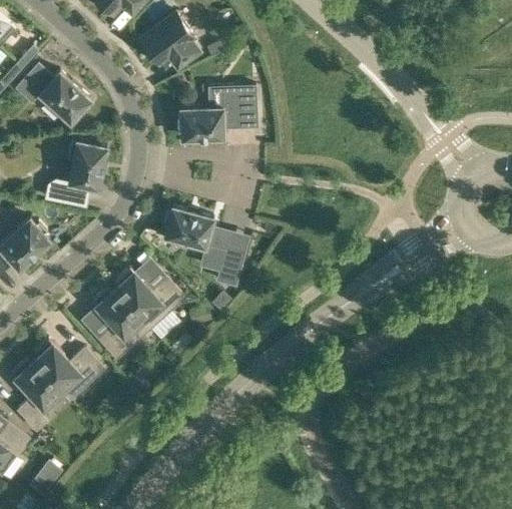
[(95,0),(111,15),(120,5),(130,15),(143,0),(95,0)]
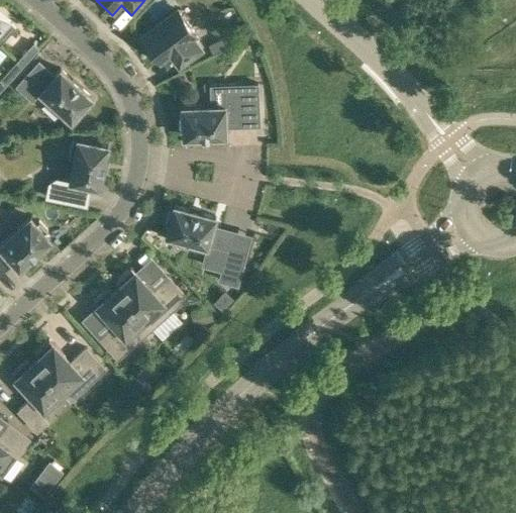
[(178,69),(199,53),(191,40),(194,38),(176,13),(139,39),(159,65),(169,57),(178,69)]
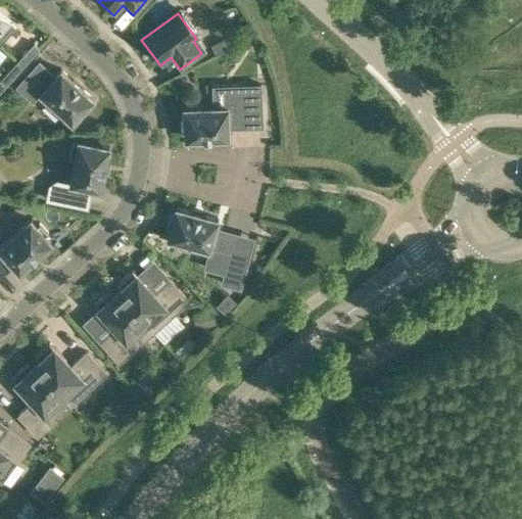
[(0,45),(14,30),(0,16),(0,45)]
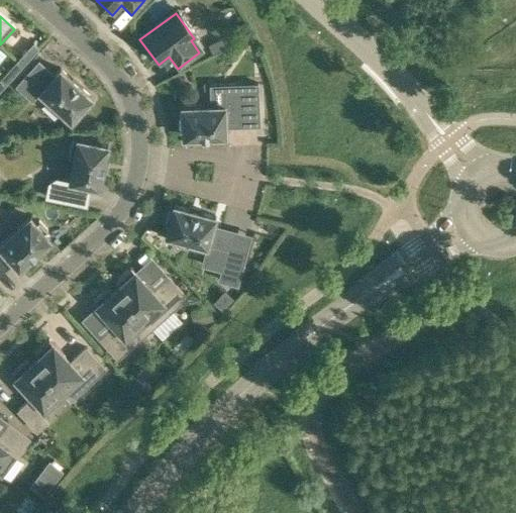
[(208,47),(212,56),(223,50),(219,41),(208,47)]
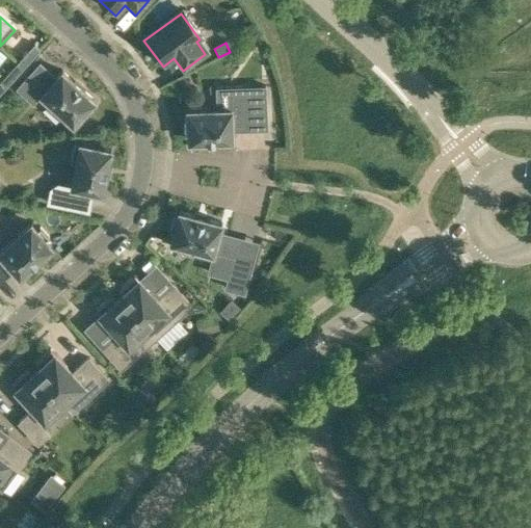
[(32,47),(16,66),(22,71),(38,53),(32,47)]
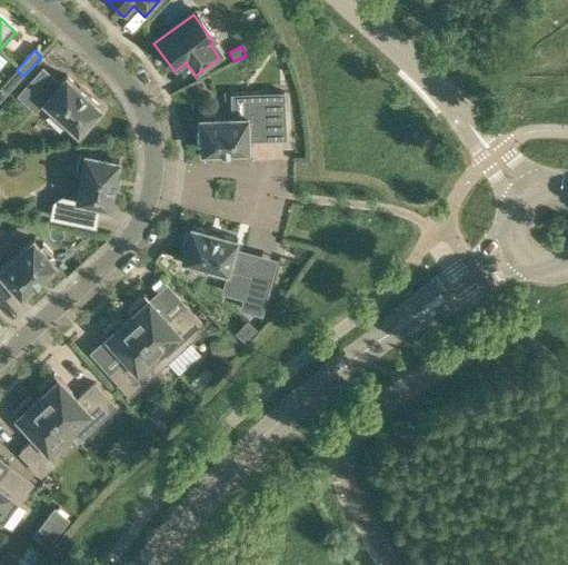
[(17,70),(0,89),(0,91),(6,96),(23,76),(17,70)]
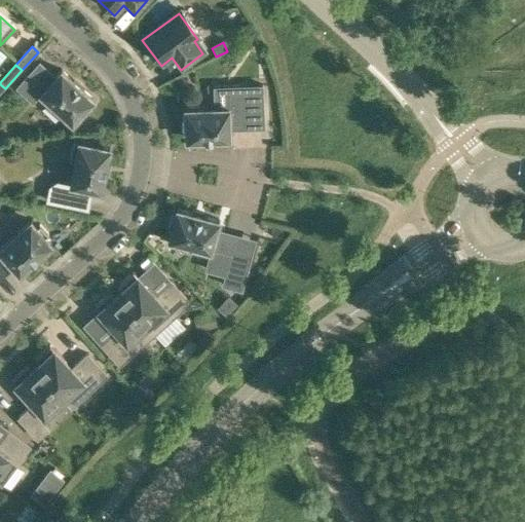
[(91,102),(60,73),(50,83),(34,69),(14,89),(31,105),(39,96),(71,124),(77,118),(79,121),(88,111),(85,108),(91,102)]
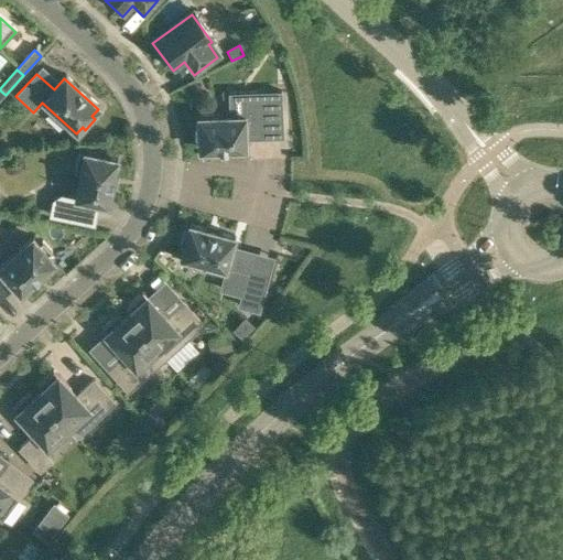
[(198,152),(245,151),(244,136),(268,135),(266,95),(242,96),(244,118),(197,119),(197,129),(193,129),(194,143),(198,143),(198,152)]
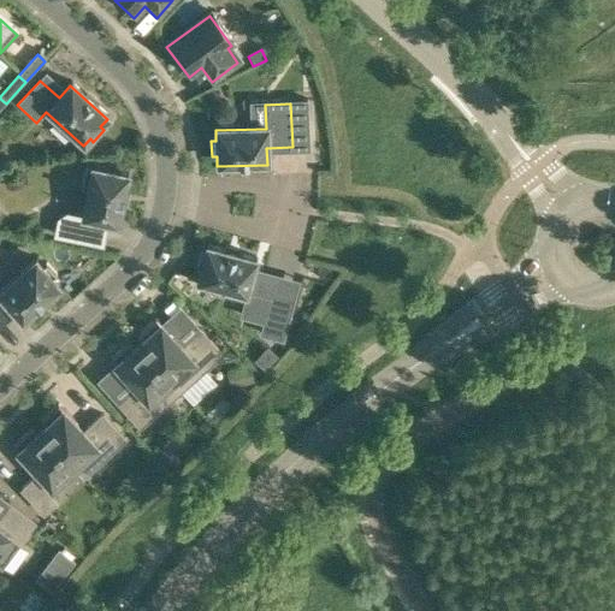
[(81,219),(66,215),(57,221),(53,238),(95,247),(100,223),(117,226),(126,177),(92,170),(84,168),(80,190),(87,191),(81,219)]
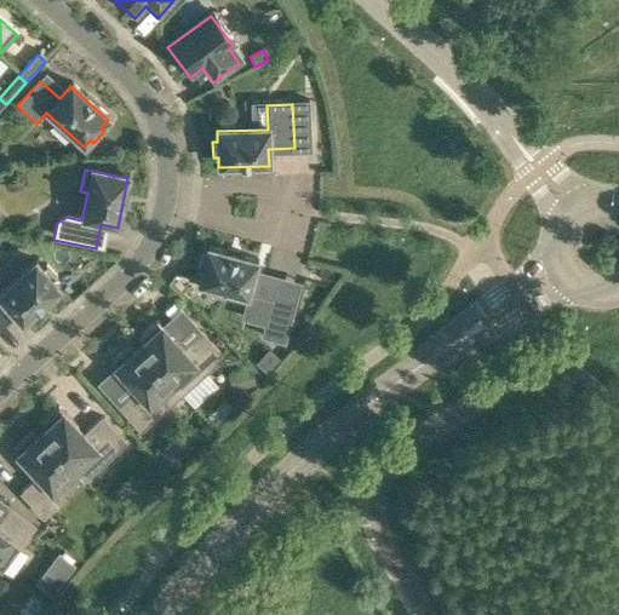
[(240,321),(263,327),(261,339),(282,345),(291,312),(270,306),(276,286),(252,280),(256,263),(207,249),(205,259),(200,258),(195,274),(200,275),(198,285),(246,298),(240,321)]
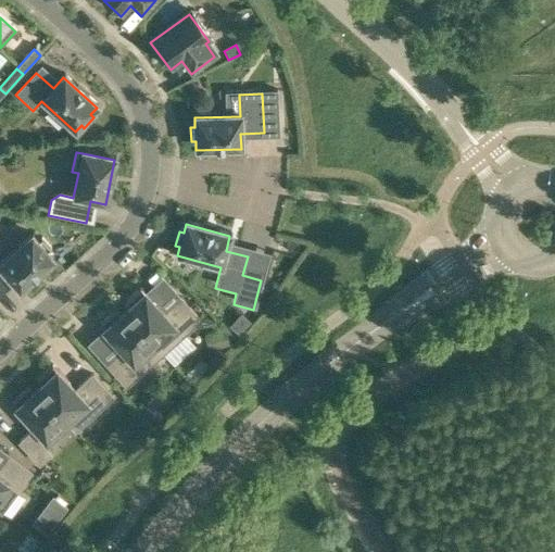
[(19,291),(52,261),(47,254),(50,251),(40,240),(37,243),(30,237),(0,263),(0,286),(9,279),(19,291)]
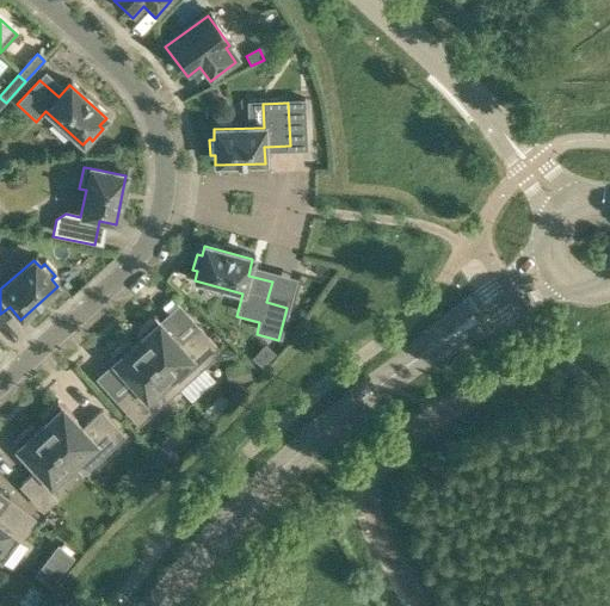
[(140,339),(135,342),(178,390),(219,353),(196,329),(178,345),(153,317),(135,333),(140,339)]
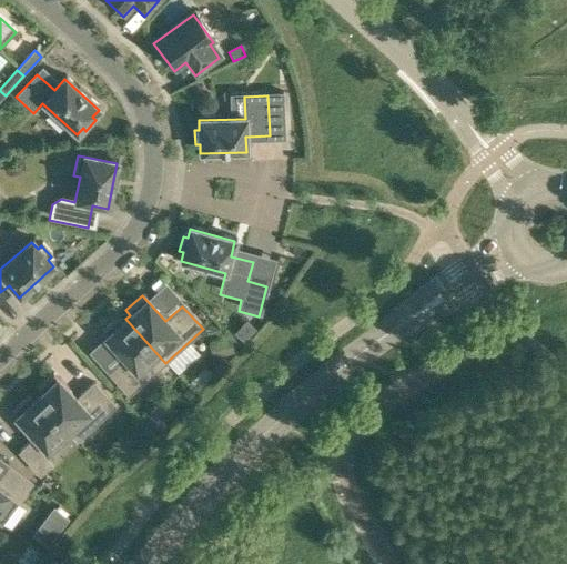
[(165,363),(125,319),(121,323),(117,318),(101,333),(124,359),(107,374),(128,396),(165,363)]
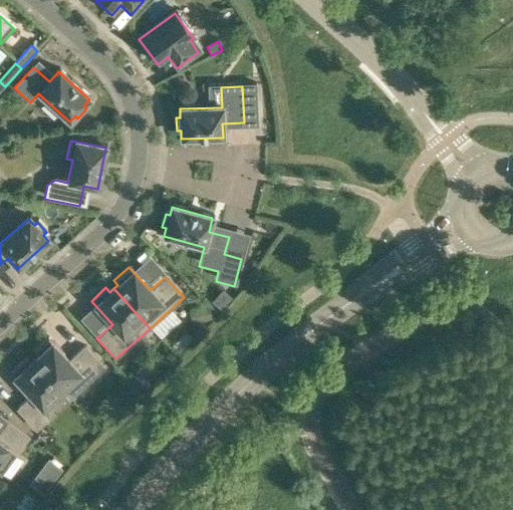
[(211,320),(208,310),(192,314),(195,325),(211,320)]
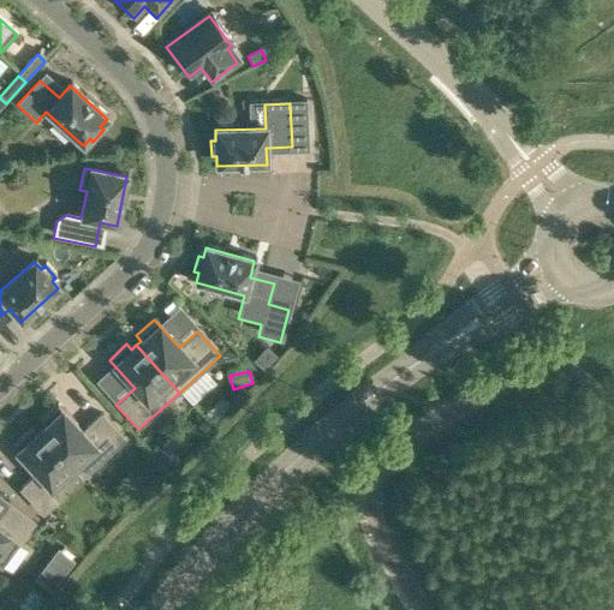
[(185,392),(196,405),(219,387),(207,374),(185,392)]
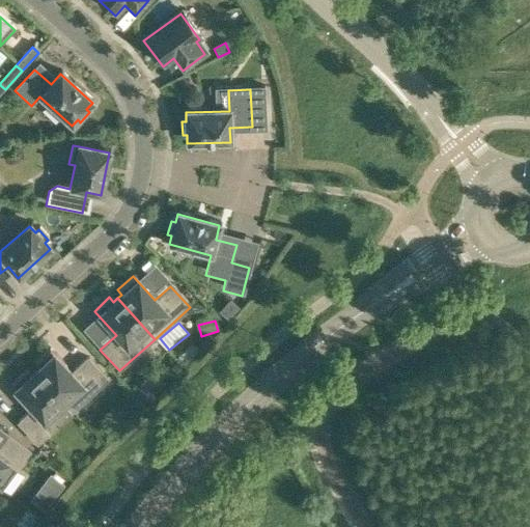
[(38,369),(34,373),(63,405),(72,413),(106,381),(87,360),(71,375),(49,351),(34,364),(38,369)]
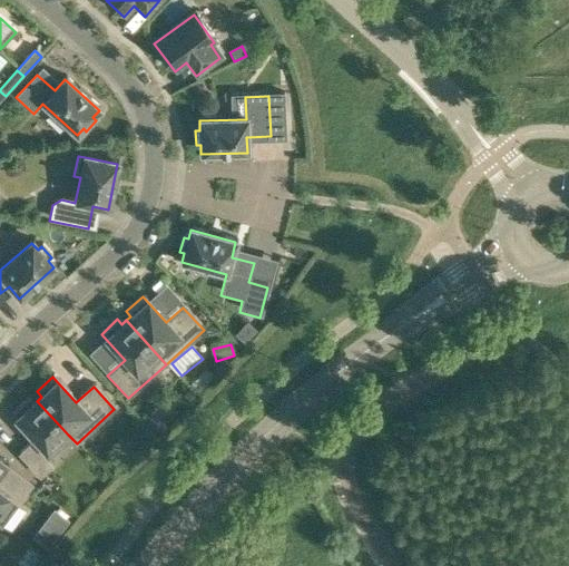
[(68,435),(37,401),(32,405),(28,400),(11,415),(36,440),(18,456),(39,478),(50,468),(41,458),(68,435)]
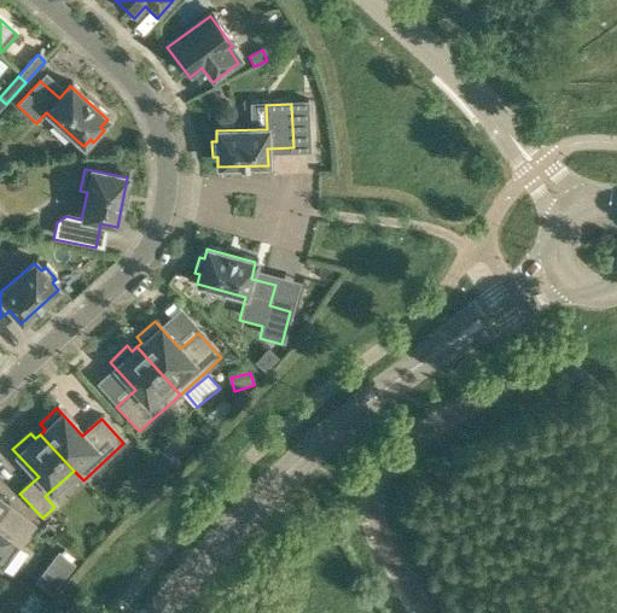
[(0,548),(12,532),(23,541),(33,527),(6,508),(0,517),(0,548)]
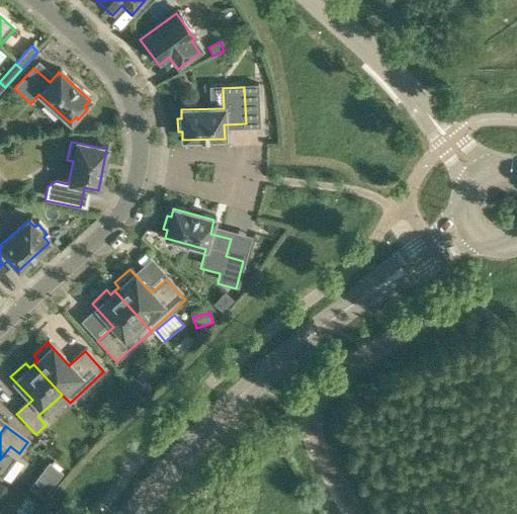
[(48,465),(38,478),(52,488),(61,476),(48,465)]
